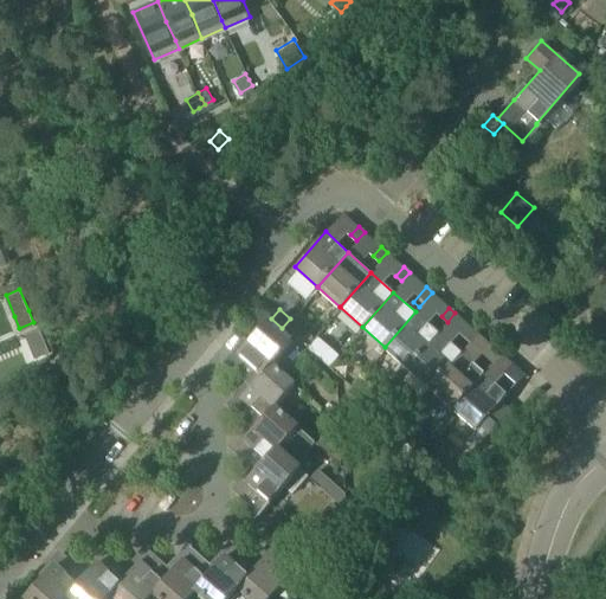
[(438,332),(416,311),(385,347),(407,367),(438,332)]
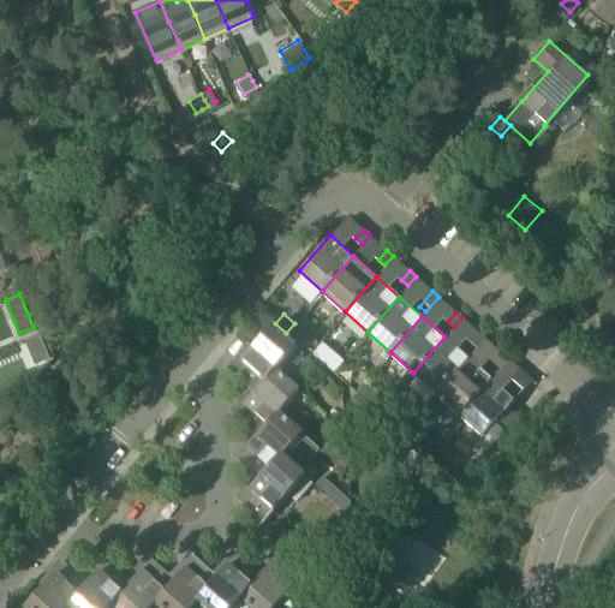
[(274,368),(275,368),(296,344),(270,323),(240,359),(257,374),(248,385),(254,389),(254,391),(274,368)]
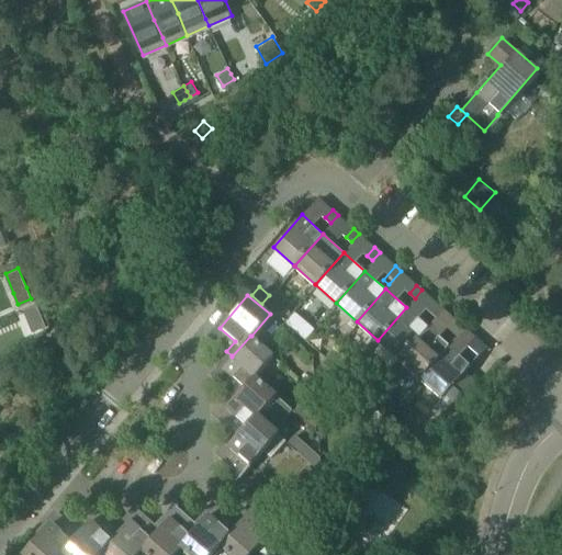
[(36,303),(23,308),(26,315),(38,310),(36,303)]
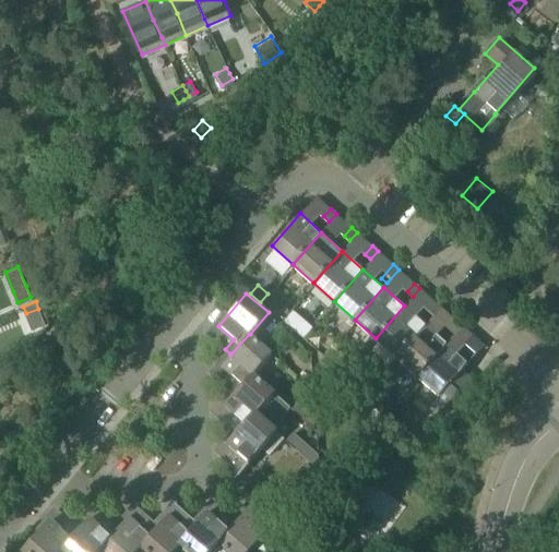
[(428,310),(433,315),(441,307),(435,302),(428,310)]
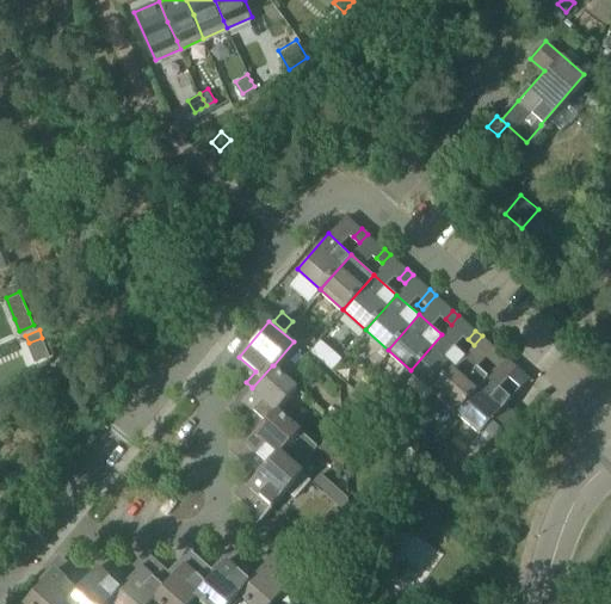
[(464,355),(442,334),(411,370),(433,390),(464,355)]
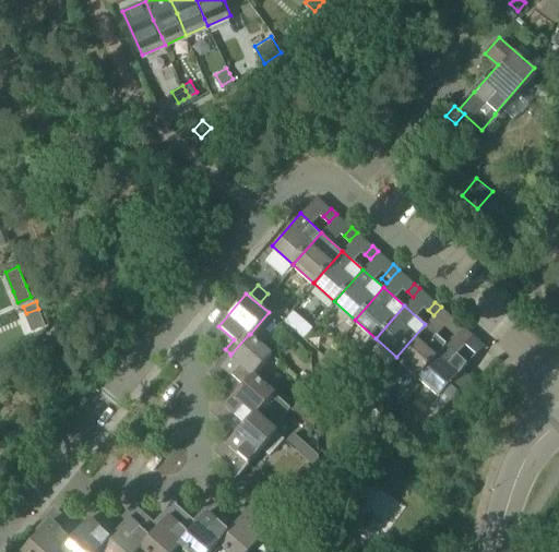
[(294,325),(302,315),(294,308),(284,318),(294,325)]
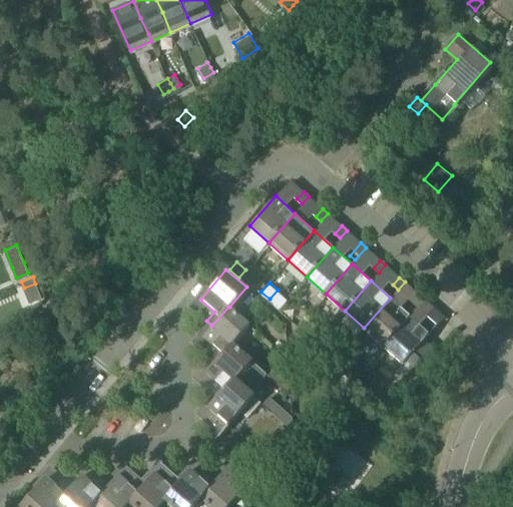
[(424,299),(419,295),(412,302),(417,307),(424,299)]
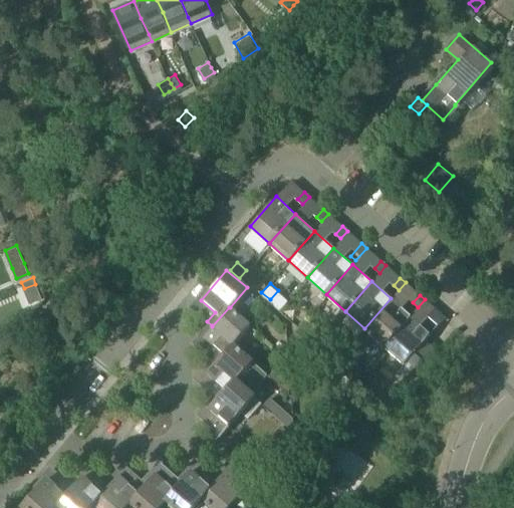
[(410,315),(391,298),(364,328),(383,345),(410,315)]
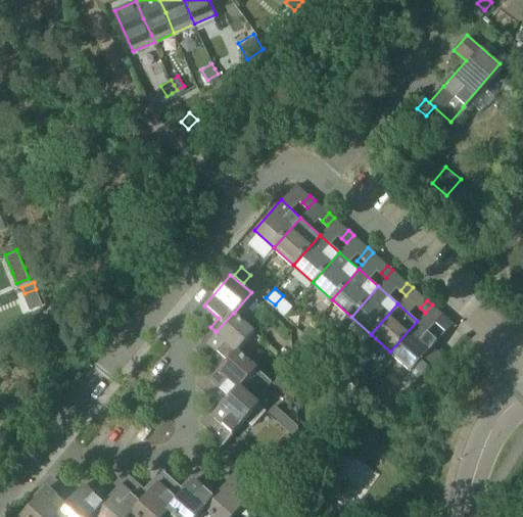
[(216,332),(216,331),(206,341),(222,355),(214,364),(218,368),(219,369),(236,348),(237,348),(253,329),(234,313),(233,313),(216,332)]
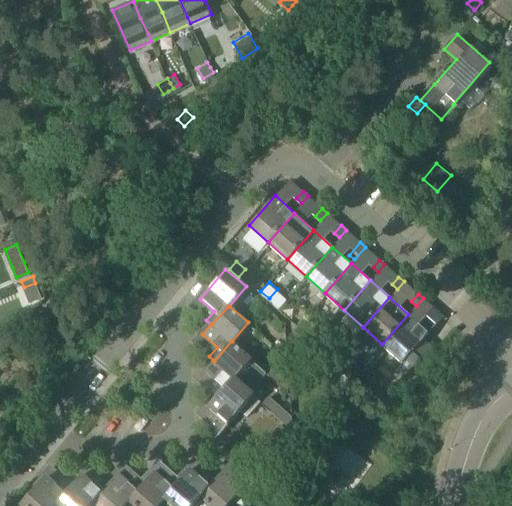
[(408,314),(382,344),(401,361),(394,368),(403,376),(432,344),(423,336),(427,332),(408,314)]
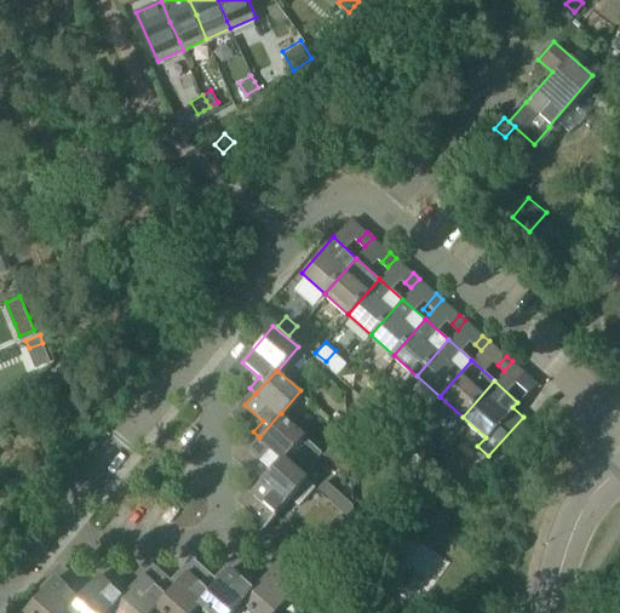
[(259,437),(258,436),(248,448),(265,463),(256,474),(262,479),(263,480),(282,457),(300,473),(321,448),(281,413),(280,413),(259,437)]
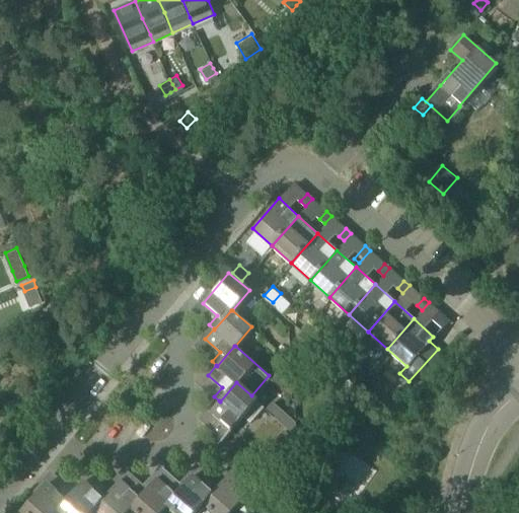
[(343,359),(330,348),(324,356),(337,366),(343,359)]
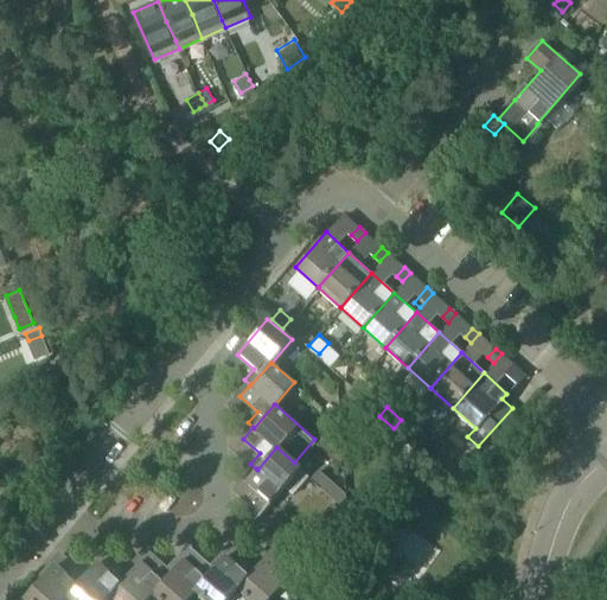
[(395,429),(401,435),(414,421),(407,415),(395,429)]
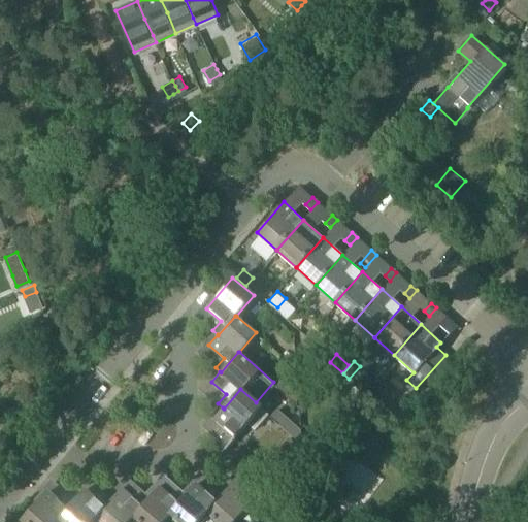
[(297,401),(297,379),(286,369),(275,383),(297,401)]
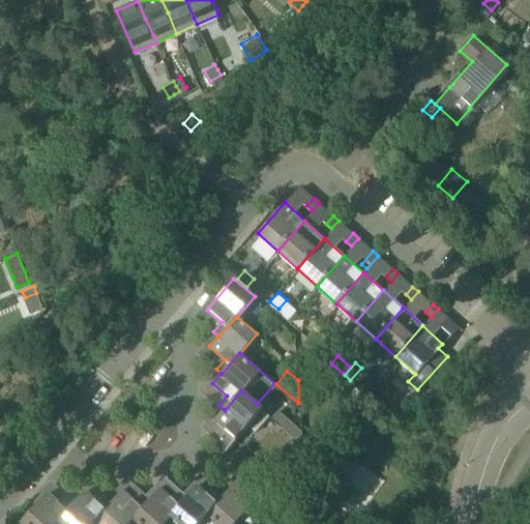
[(225,410),(224,409),(215,419),(230,433),(223,442),(227,446),(222,453),(223,453),(237,436),(262,408),(257,404),(241,390),(225,410)]
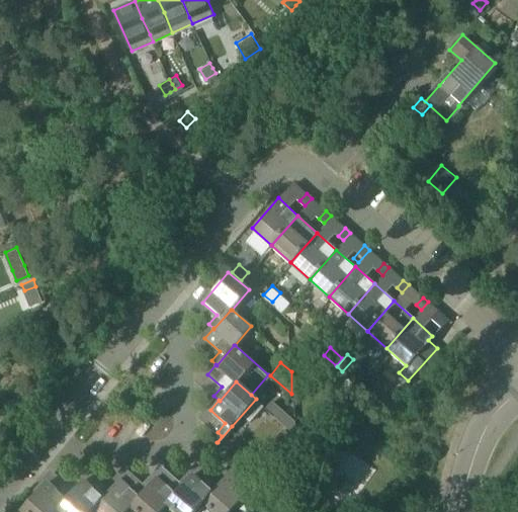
[(379,396),(375,401),(383,408),(392,399),(383,392),(379,396)]
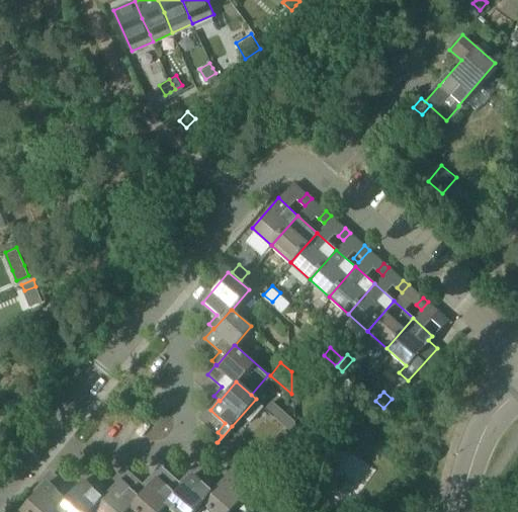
[(265,406),(275,414),(281,407),(271,399),(265,406)]
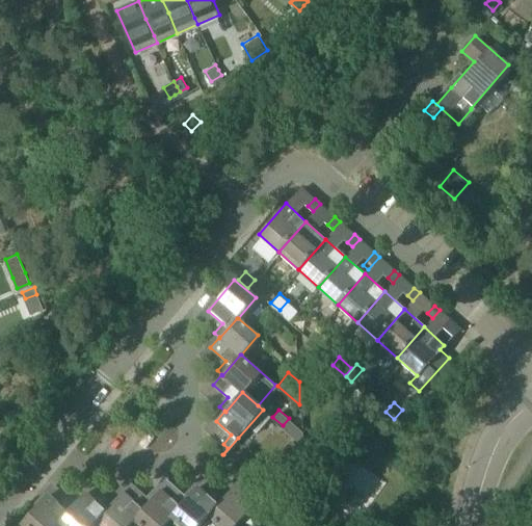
[(290,438),(282,447),(293,456),(300,446),(290,438)]
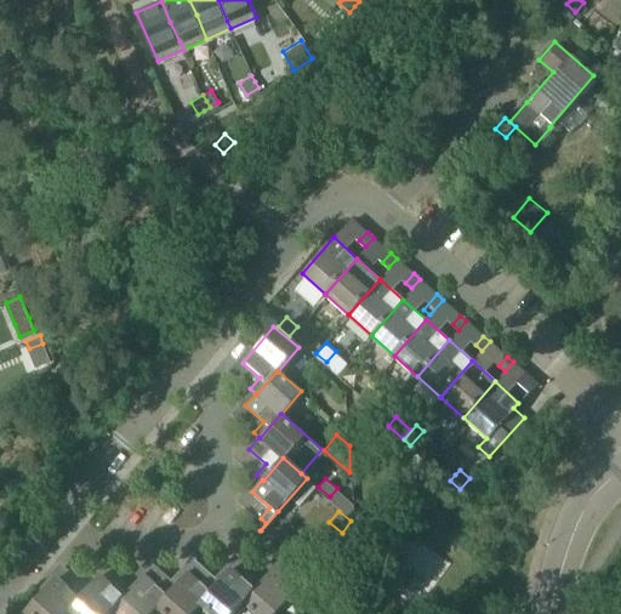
[(265,579),(243,602),(252,610),(256,613),(274,613),(297,590),(302,593),(303,591),(312,591),(313,592),(324,578),(313,569),(307,576),(301,572),(291,583),(274,567),(263,578),(265,579)]
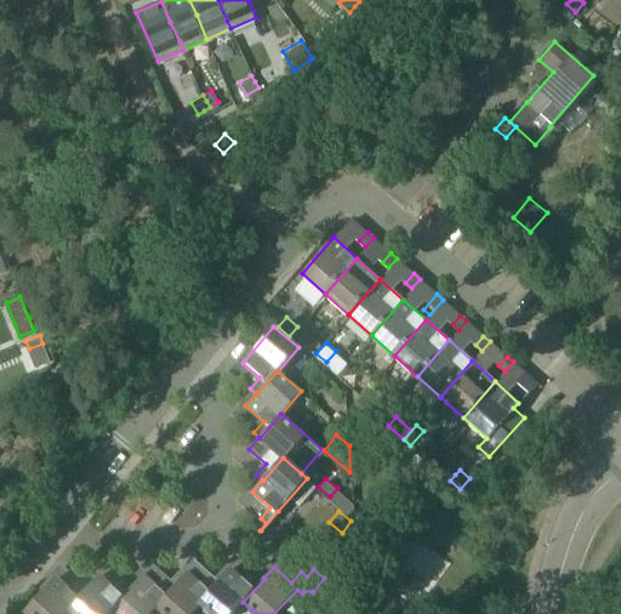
[(221,581),(199,604),(200,604),(210,613),(248,613),(252,610),(243,602),(265,579),(263,578),(257,573),(248,584),(231,568),(221,580),(221,581)]
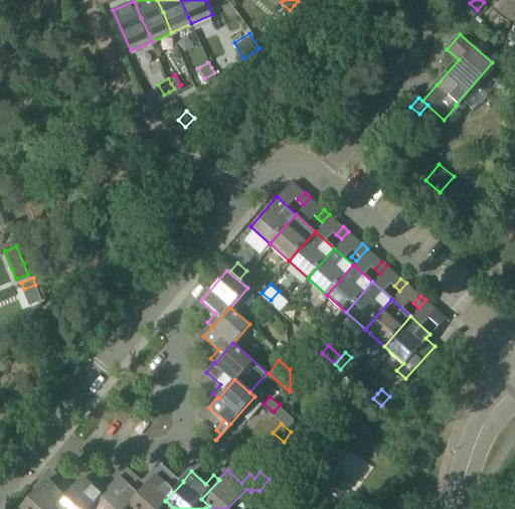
[(147,483),(130,502),(130,503),(136,508),(158,508),(166,501),(165,501),(183,482),(183,481),(177,476),(169,485),(155,473),(146,483),(147,483)]
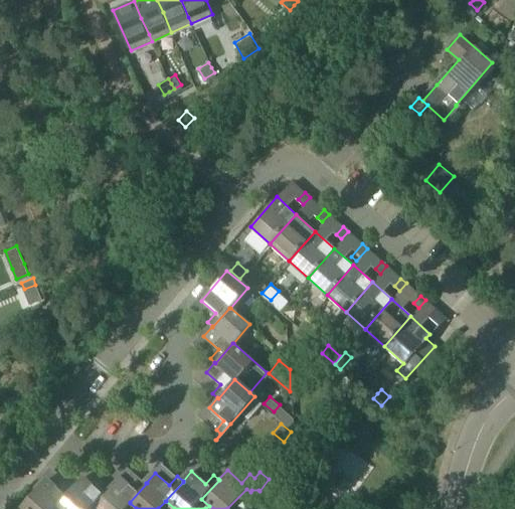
[(111,485),(94,504),(99,508),(124,508),(130,503),(130,502),(147,483),(146,483),(142,479),(134,487),(127,481),(119,475),(110,484),(111,485)]
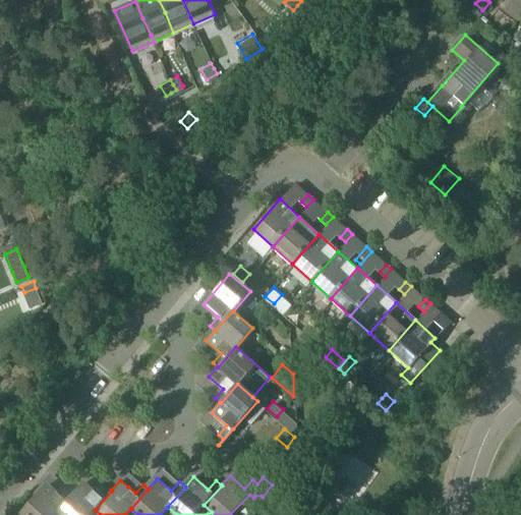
[(58,512),(55,514),(90,514),(95,510),(112,491),(111,490),(107,485),(99,495),(83,481),(74,492),(75,492),(58,512)]
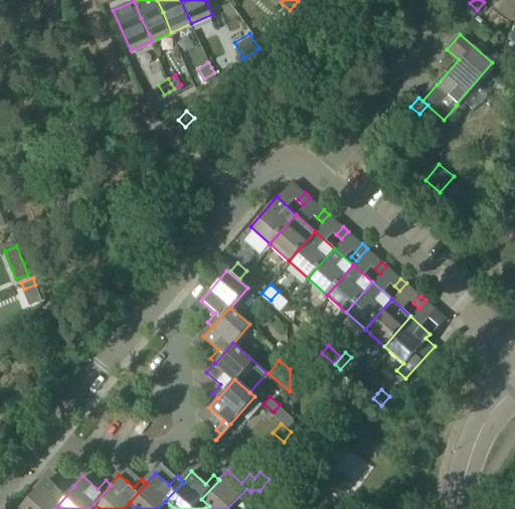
[(29,498),(21,507),(22,508),(54,508),(57,506),(74,486),(73,486),(69,482),(61,491),(54,485),(47,478),(46,478),(37,488),(28,498),(29,498)]
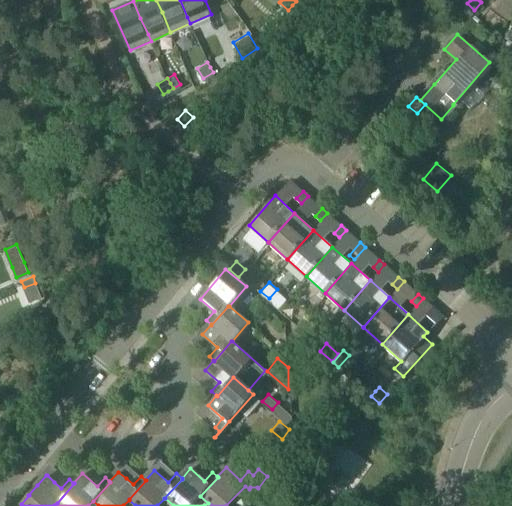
[(269,477),(258,490),(268,499),(280,486),(269,477)]
